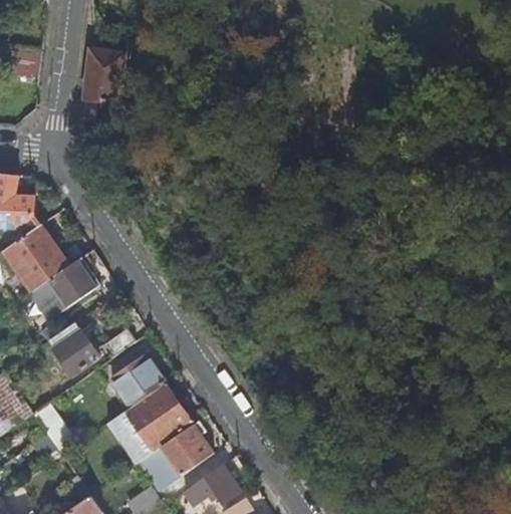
[(124,55),(91,51),(84,102),(118,106),(124,55)]
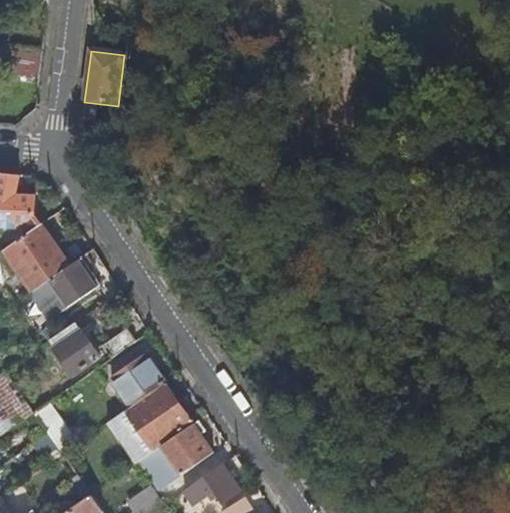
[(35,76),(36,54),(4,52),(3,74),(35,76)]
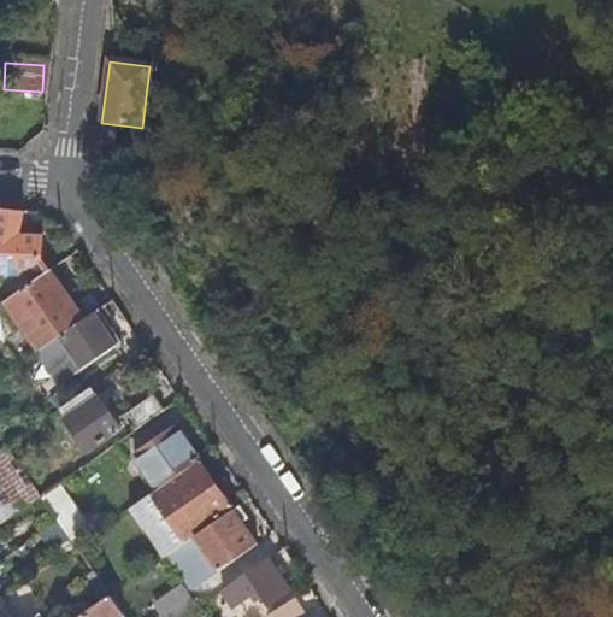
[(17,236),(22,211),(0,209),(0,260),(5,262),(13,263),(12,275),(37,276),(40,239),(17,236)]
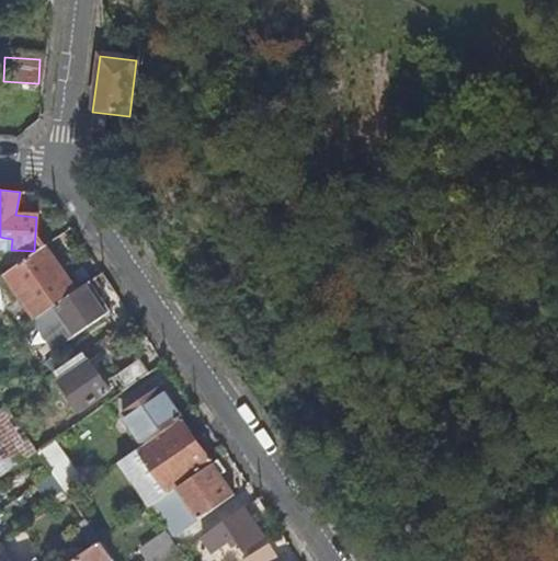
[(77,292),(46,245),(4,273),(36,319),(77,292)]
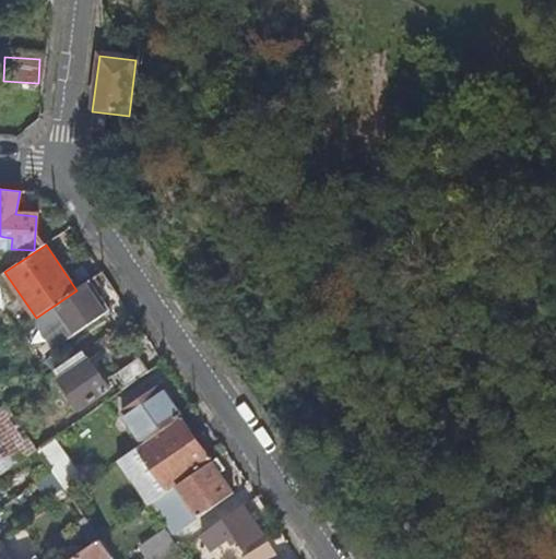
[(109,305),(118,298),(101,273),(77,290),(36,318),(56,347),(109,310),(101,298),(104,296),(109,305)]
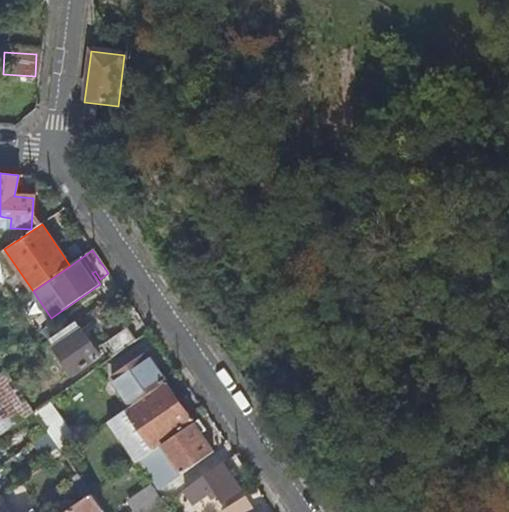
[(99,356),(76,322),(50,341),(72,374),(99,356)]
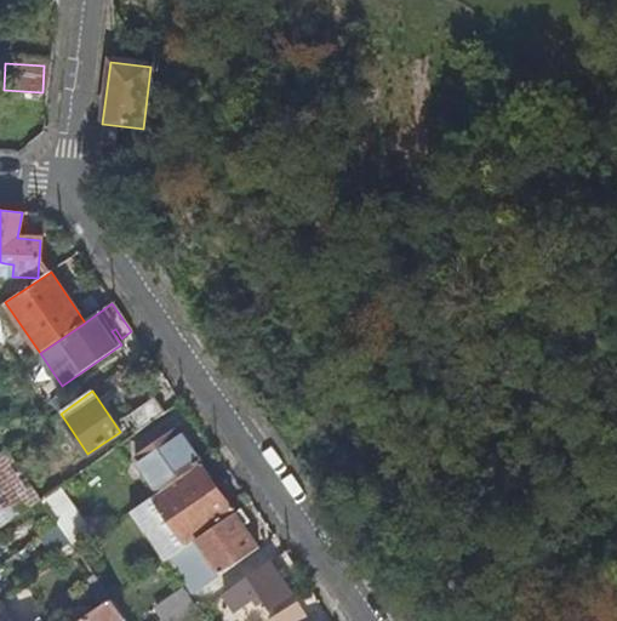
[(125,412),(138,432),(165,414),(150,394),(125,412)]
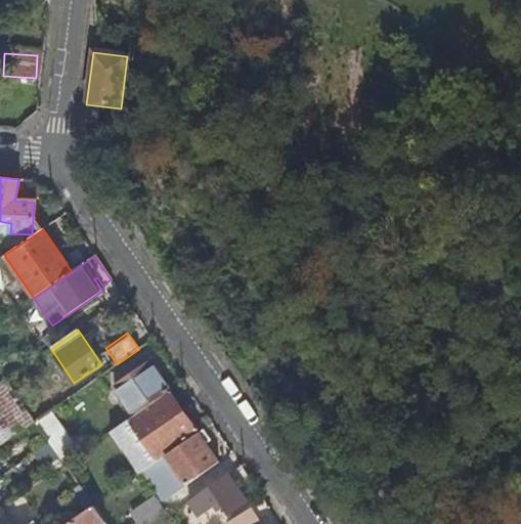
[(44,370),(36,358),(24,366),(33,380),(44,370)]
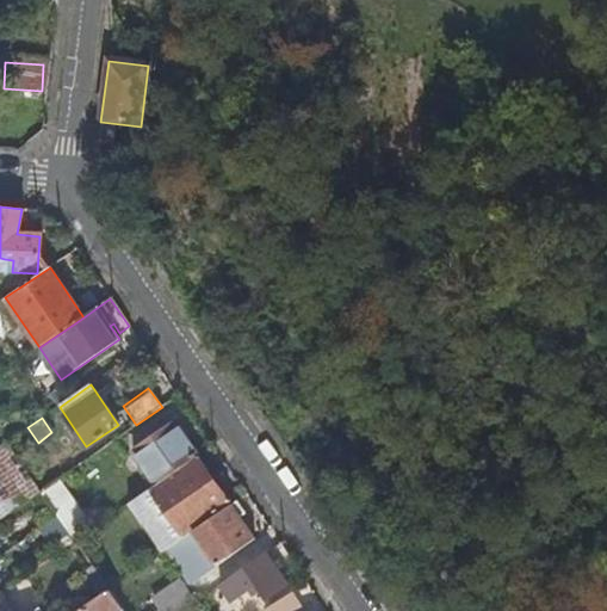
[(132,450),(156,483),(196,456),(172,423),(132,450)]
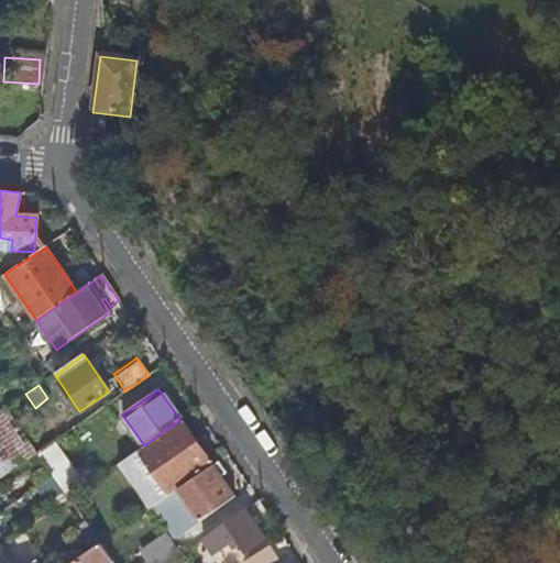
[(0,477),(36,453),(29,441),(6,408),(0,411),(0,477)]
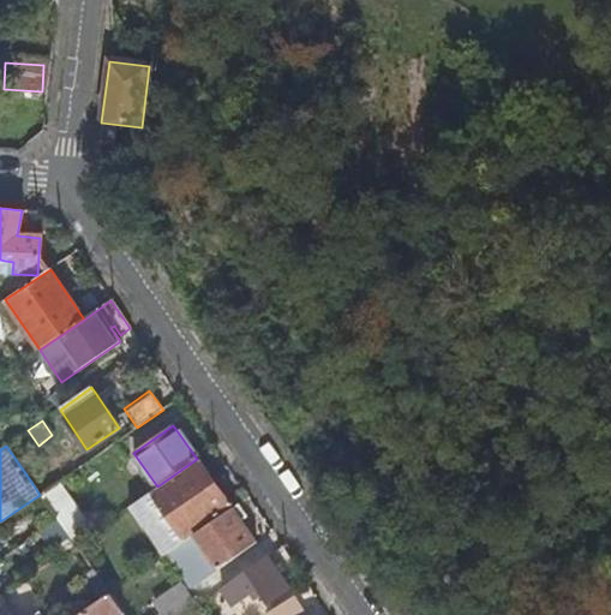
[(232,508),(197,459),(157,487),(150,493),(184,541),(232,508)]
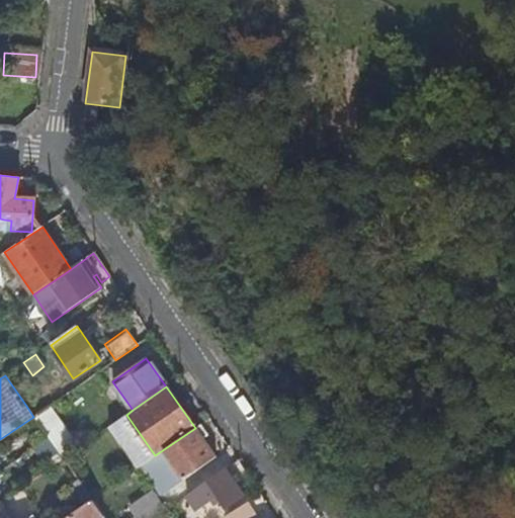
[(52,389),(26,406),(33,417),(47,408),(59,400),(52,389)]
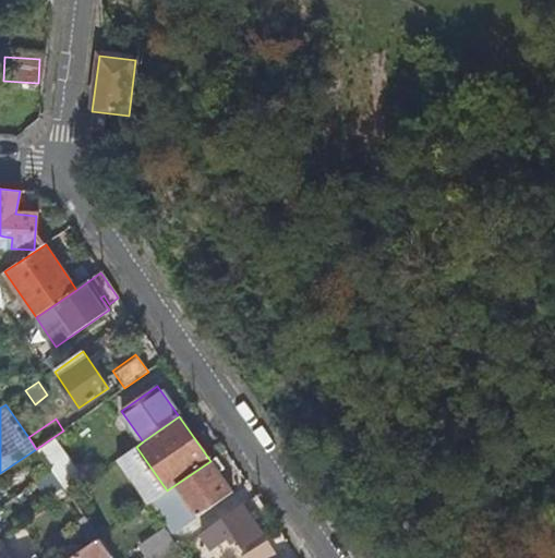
[(82,484),(50,439),(36,449),(52,471),(68,494),(82,484)]
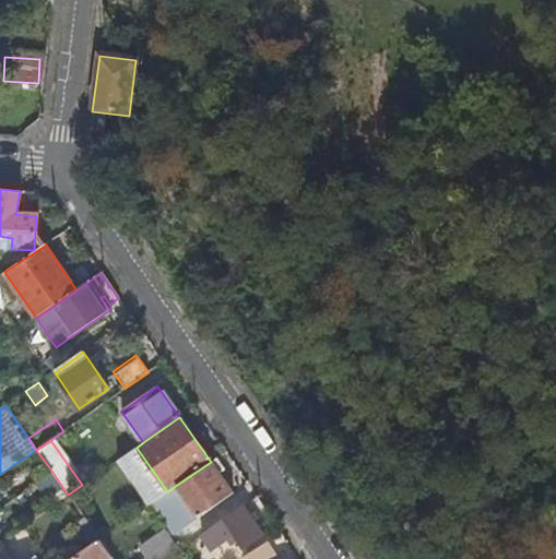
[(116,461),(148,506),(155,500),(167,491),(137,448),(116,461)]
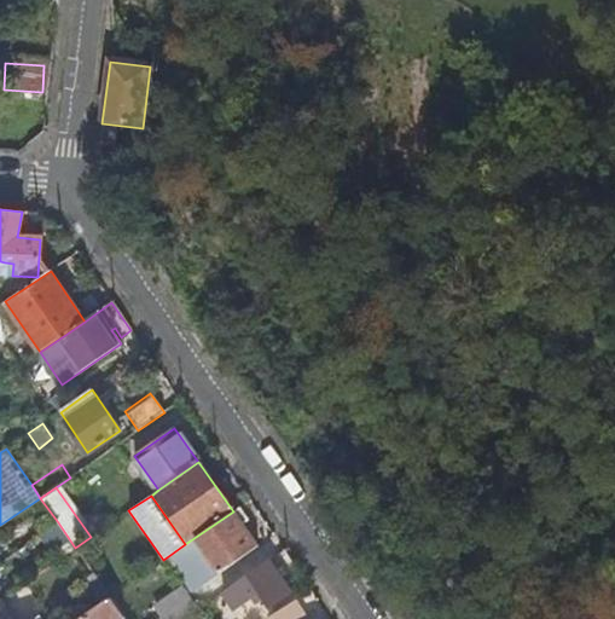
[(233,513),(233,512),(185,544),(172,554),(196,590),(257,547),(239,520),(245,516),(239,509),(233,513)]
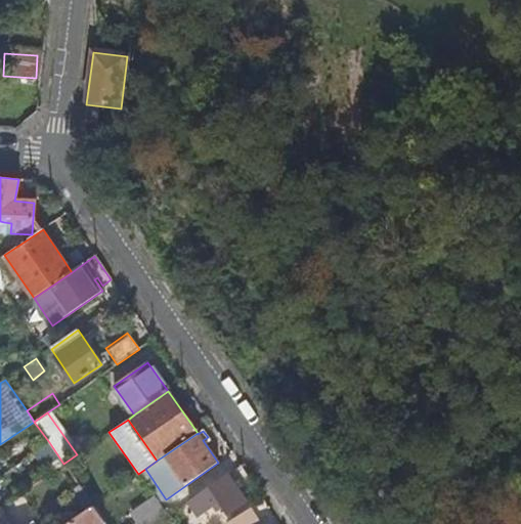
[(40,448),(55,470),(63,464),(49,442),(40,448)]
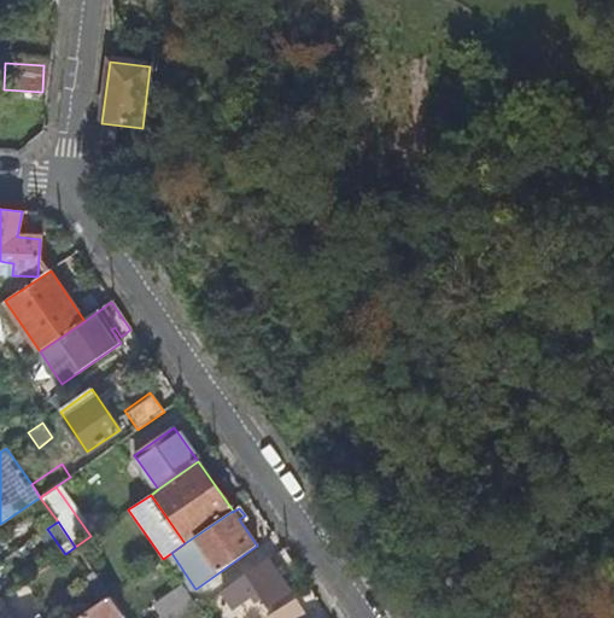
[(267,559),(221,590),(233,608),(251,595),(255,601),(261,596),(268,607),(288,593),(267,559)]
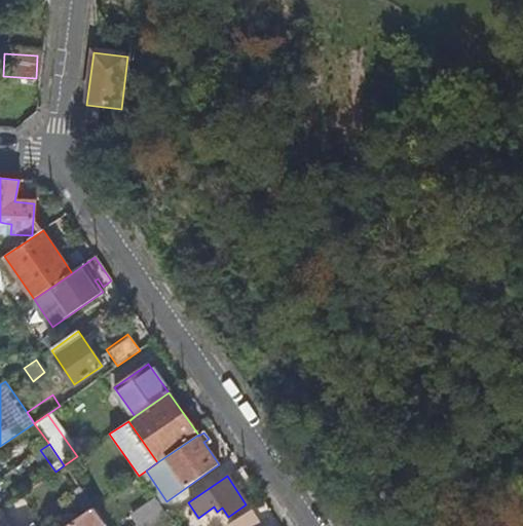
[(66,496),(80,516),(92,508),(79,487),(66,496)]
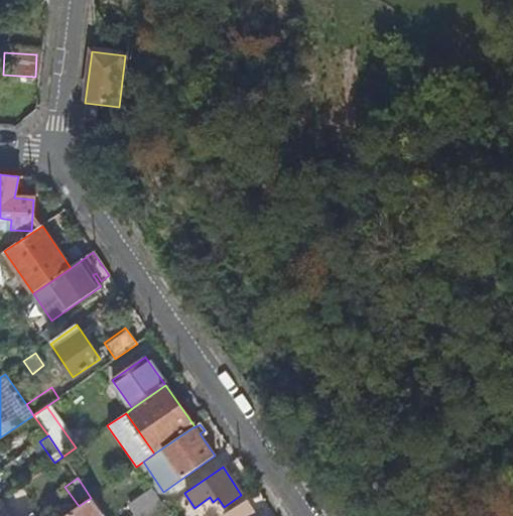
[(129,507),(135,515),(152,515),(165,507),(153,490),(129,507)]
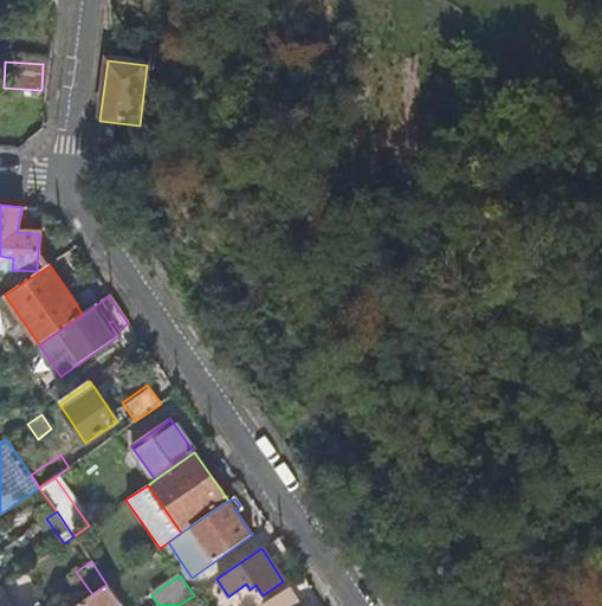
[(116,605),(120,604),(107,585),(92,594),(75,605),(116,605)]
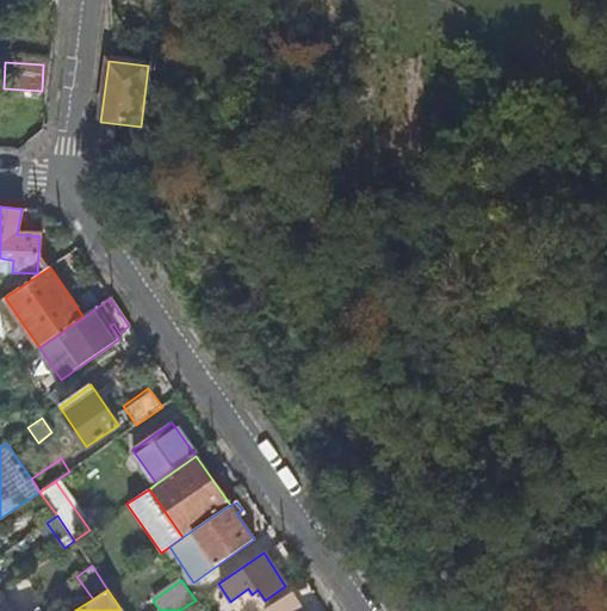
[(0,610),(1,610),(10,606),(0,593),(0,610)]
